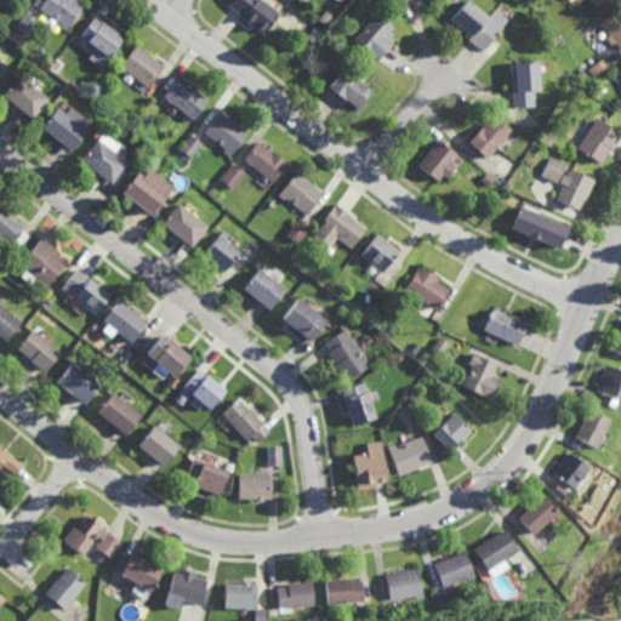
[(79,0),(85,4),(67,30),(61,26),(62,23),(40,7),(45,0),(79,0)]
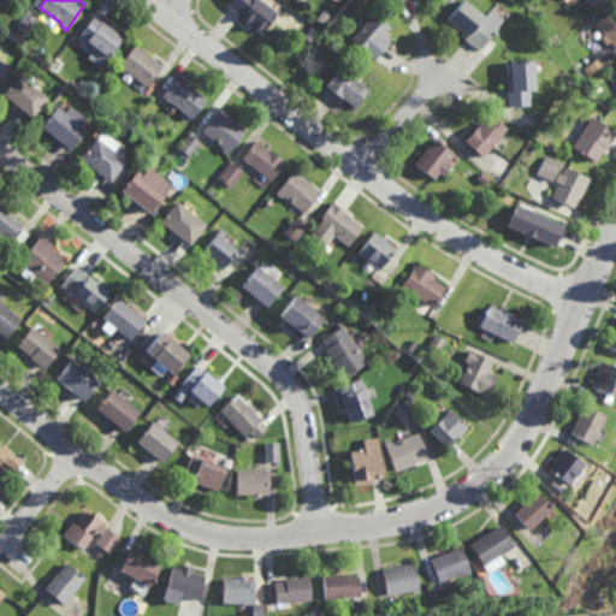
[(262,34),(240,17),(241,15),(229,5),(231,0),(264,0),(278,10),(276,12),(277,13),(262,34)]
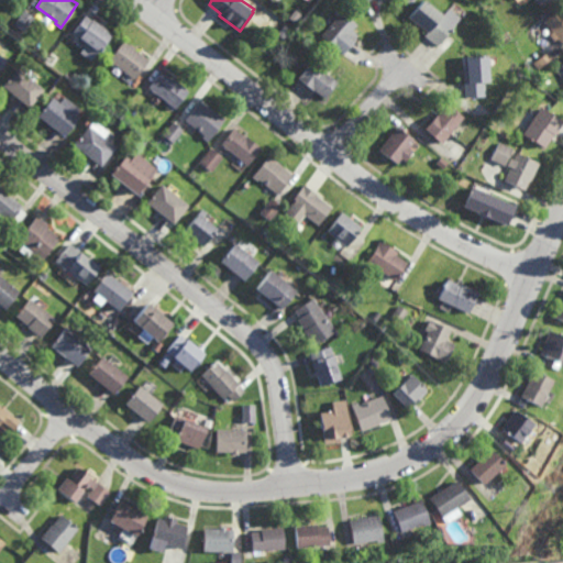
[(437,45),(423,34),(427,32),(408,17),(422,0),(453,25),(437,45)]
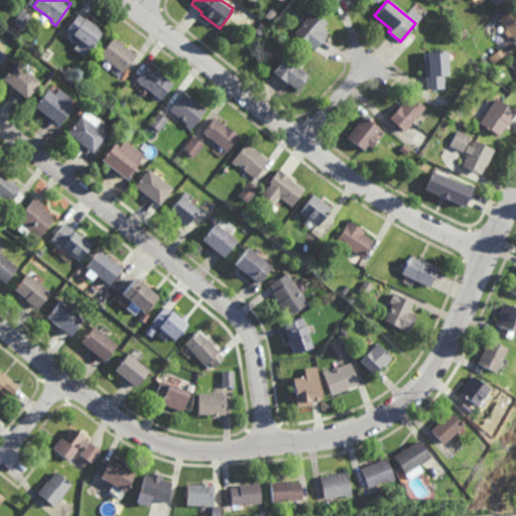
[(515,37),(513,40),(509,34),(506,36),(502,31),(505,29),(497,18),(513,6),(515,10),(515,37)]
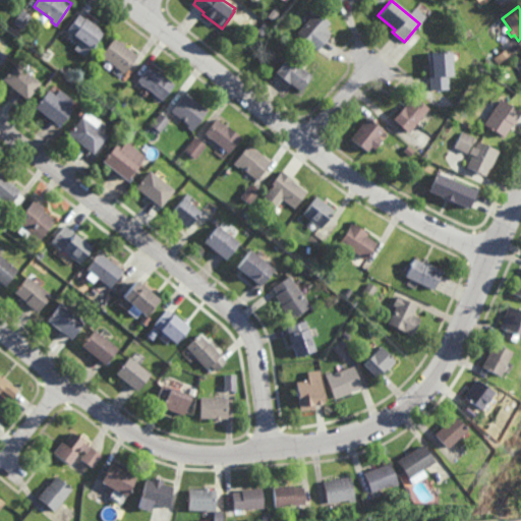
[(23,30),(14,22),(23,9),(33,16),(23,30)]
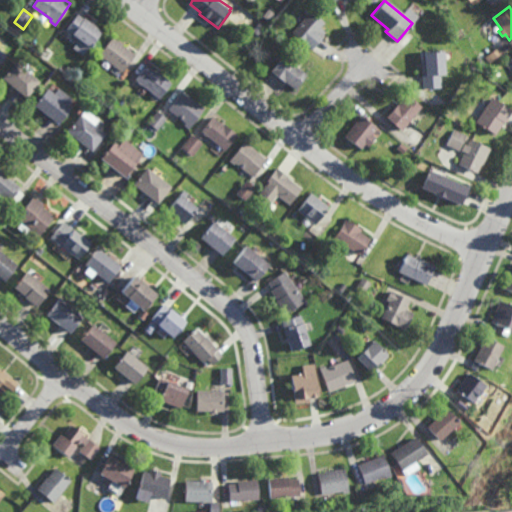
[(322,34),(324,36),(312,49),(292,31),(310,10),(324,22),(320,27),(325,31),(322,34)]
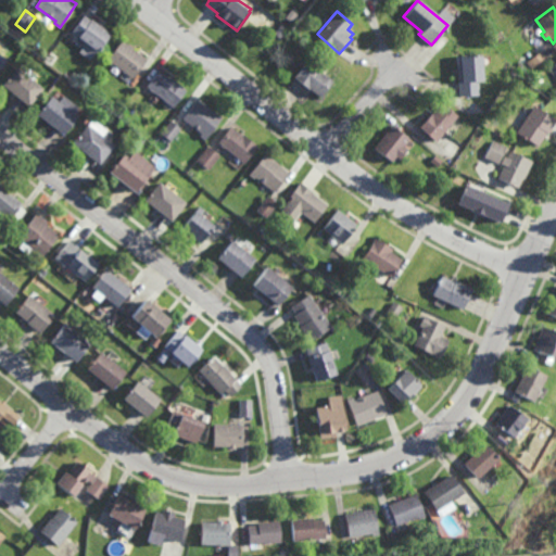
[(92,20),(93,19),(112,34),(98,51),(90,60),(80,51),(86,43),(72,33),(86,14),(92,20)]
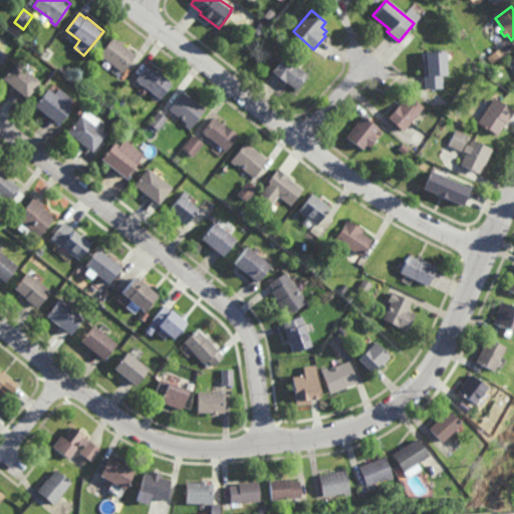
[(122,71),(105,58),(104,59),(99,56),(113,37),(137,54),(122,71)]
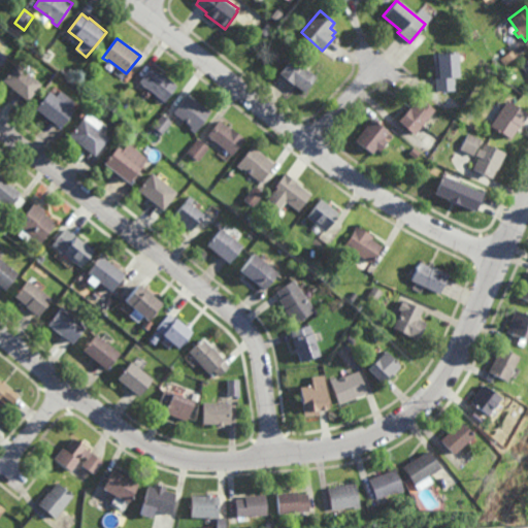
[(503,64),(499,57),(514,47),(518,55),(503,64)]
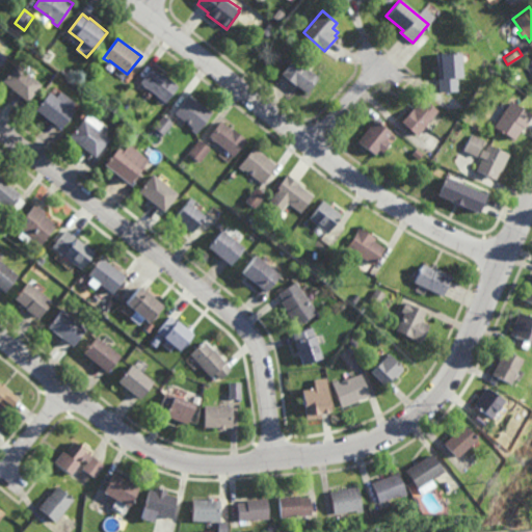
[(0,68),(0,51),(8,58),(0,68)]
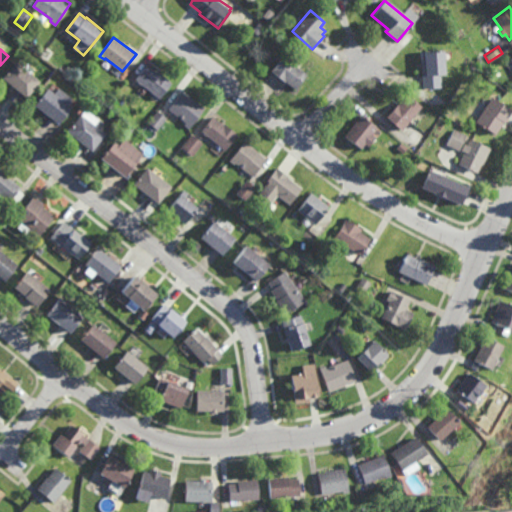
[(421,88),(419,57),(423,56),(422,51),(441,50),(443,74),(438,75),(439,86),(421,88)]
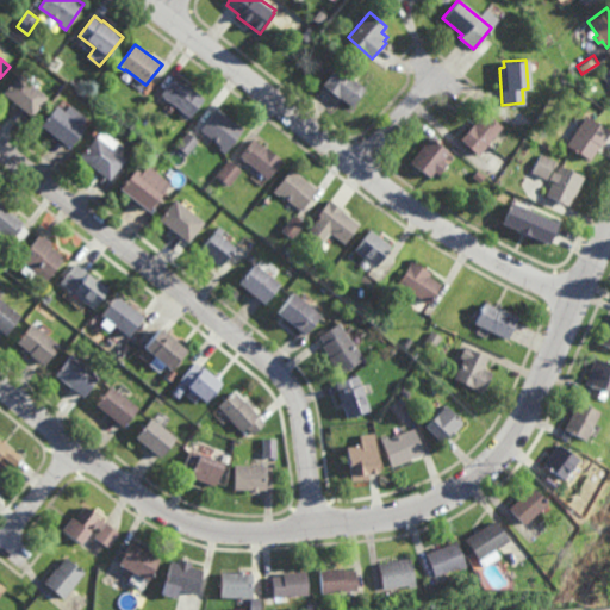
[(352,105),(341,95),(340,97),(323,83),(338,64),(366,88),(352,105)]
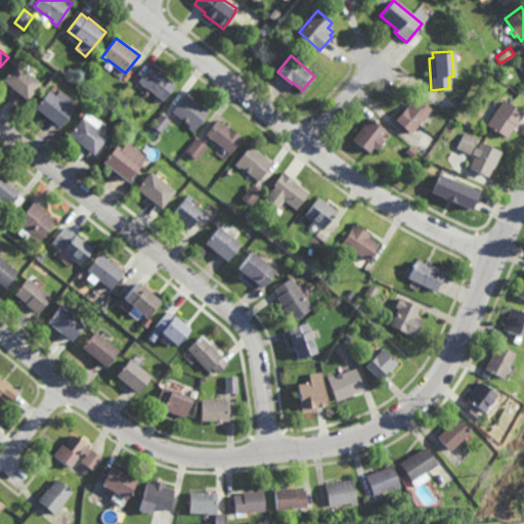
[(28,100),(3,81),(16,63),(41,84),(28,100)]
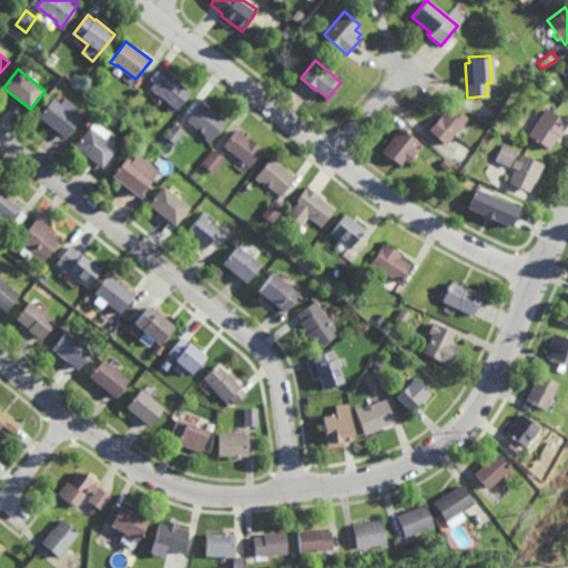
[(174,80),(175,79),(190,90),(176,109),(175,108),(173,111),(168,107),(171,103),(150,88),(162,71),(174,80)]
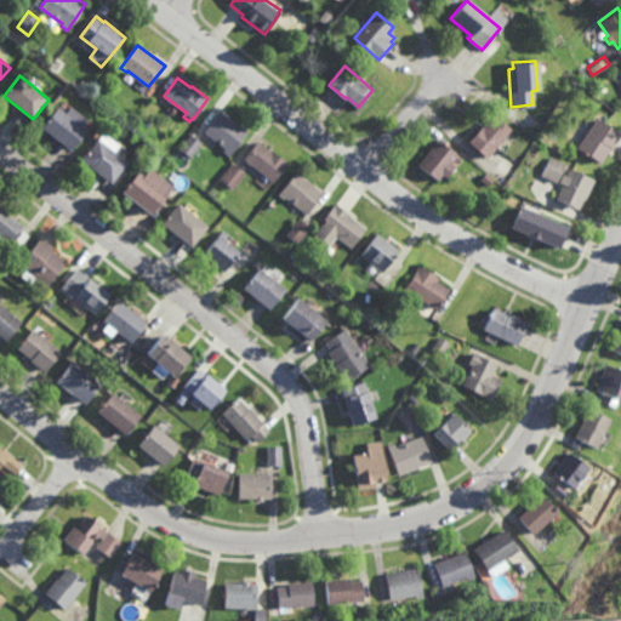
[(89,120),(83,126),(87,130),(72,151),(44,127),(60,107),(67,113),(72,107),(89,120)]
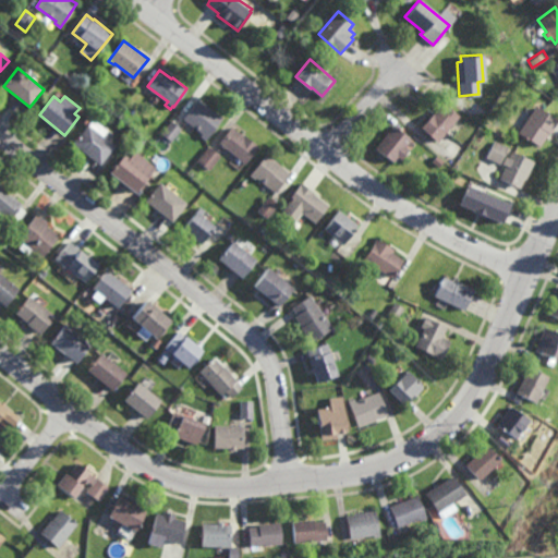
[(489,107),(477,101),(481,96),(493,101),(489,107)]
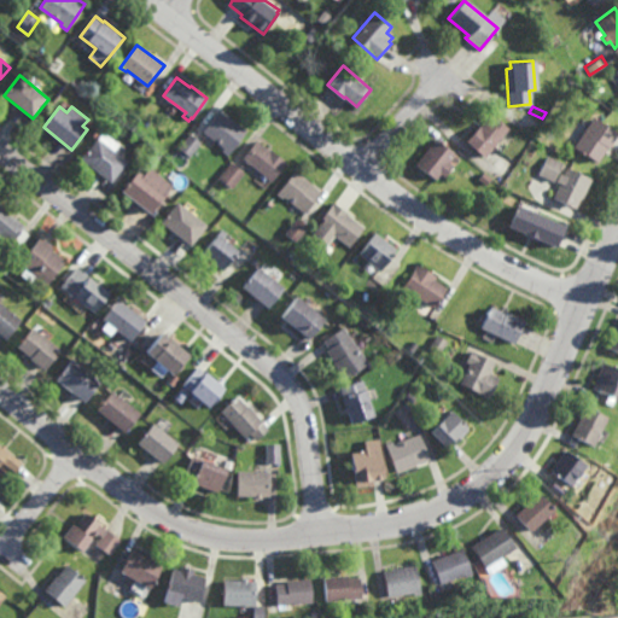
[(229,117),(231,116),(246,129),(227,153),(222,149),(223,146),(203,130),(219,109),(229,117)]
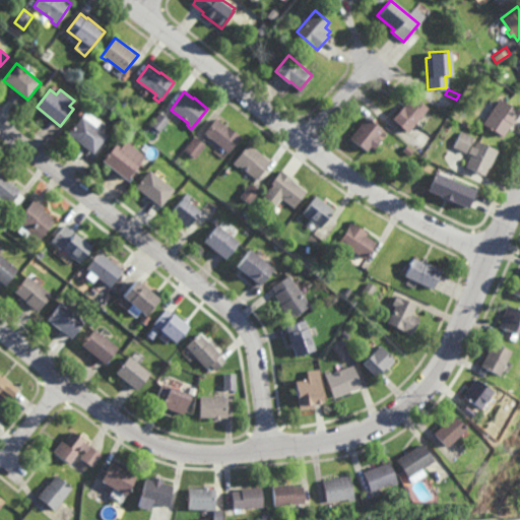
[(407,130),(392,118),(411,94),(427,108),(407,130)]
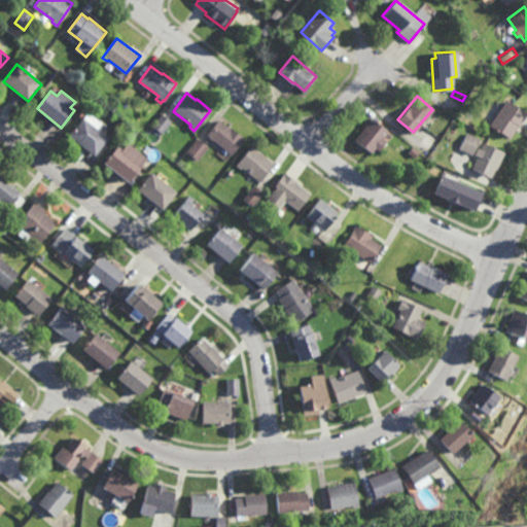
[(508,138),(487,123),(504,99),(525,112),(508,138)]
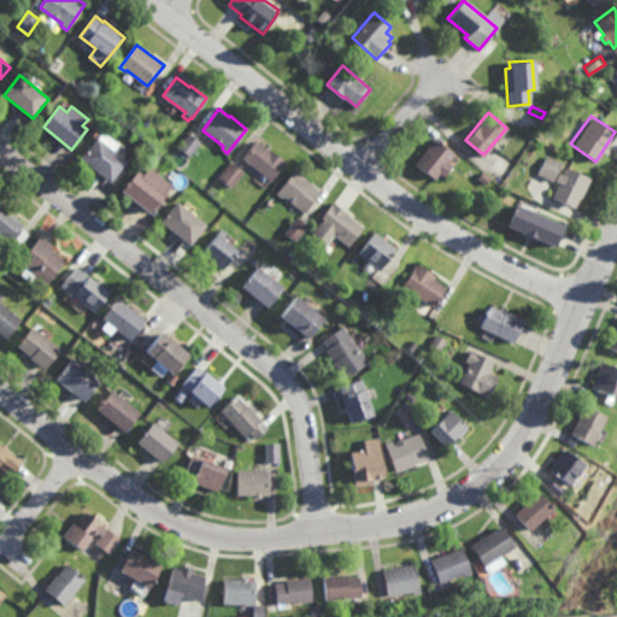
[(189,153),(178,145),(189,131),(200,140),(189,153)]
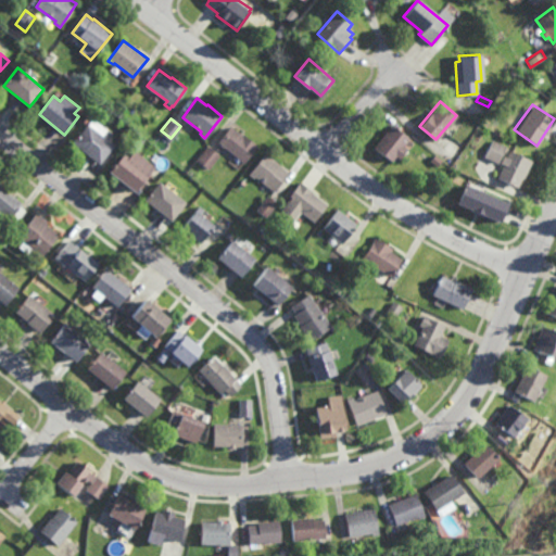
[(242,134),(243,133),(258,144),(244,162),(218,141),(230,123),(242,134)]
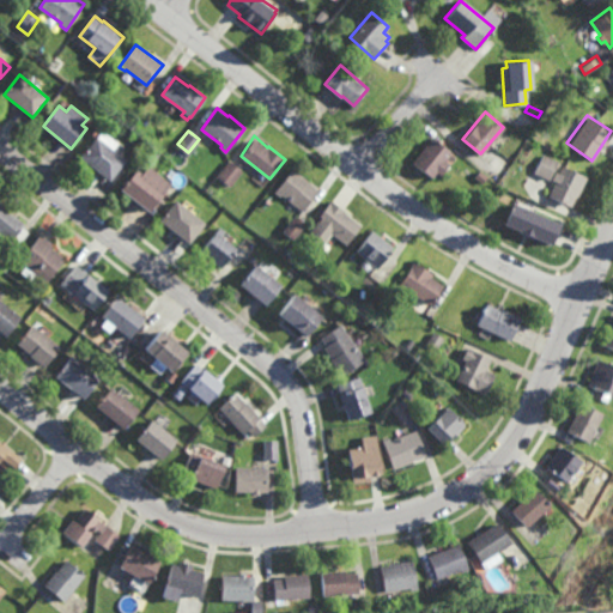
[(110,181),(82,157),(97,137),(127,161),(110,181)]
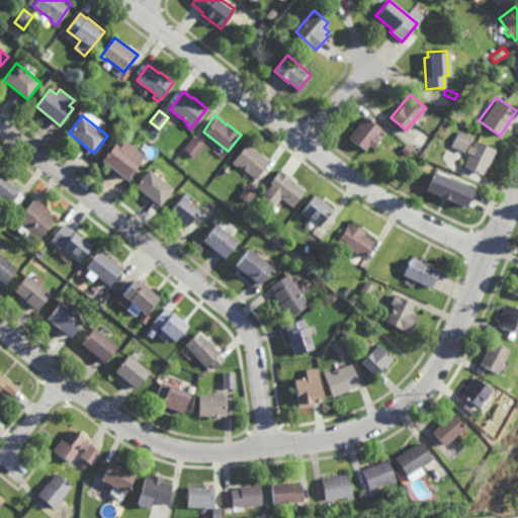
[(381,128),(376,135),(380,138),(372,148),(369,145),(366,150),(349,137),(365,115),(381,128)]
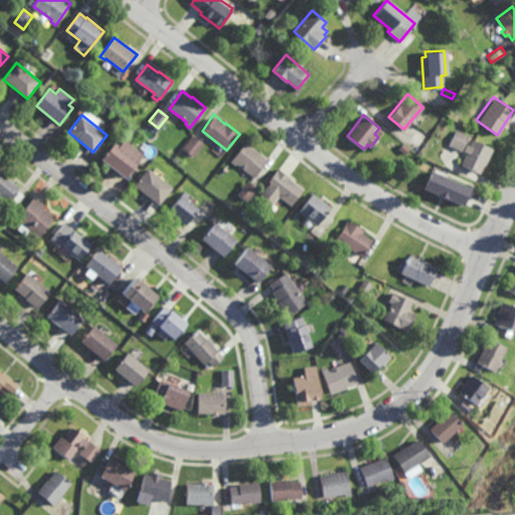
[(129,134),(121,128),(126,122),(134,128),(129,134)]
